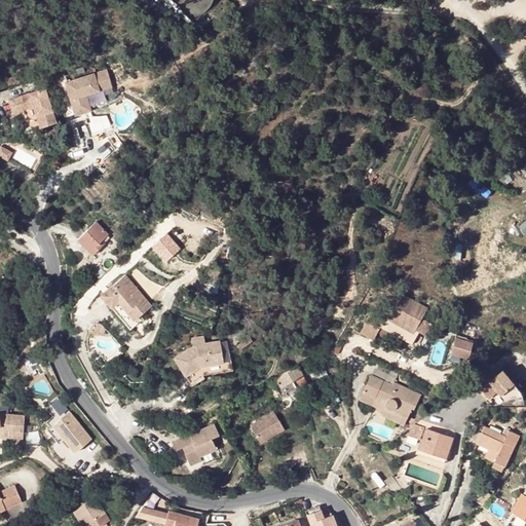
[(107,69),(65,81),(75,114),(91,109),(87,94),(112,86),(107,69)]
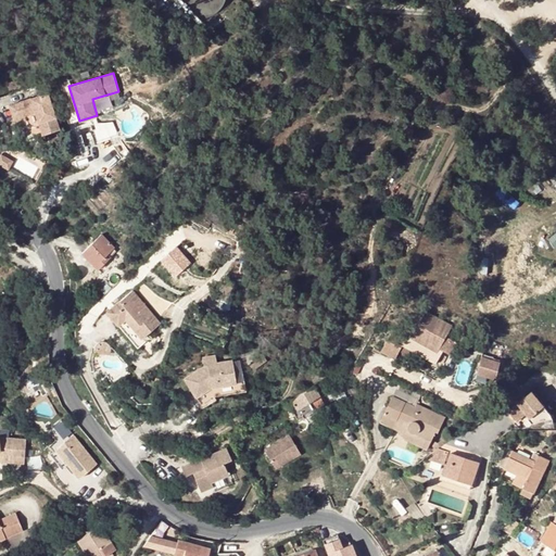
[(48,91),(10,103),(14,117),(35,111),(42,134),(60,127),(48,91)]
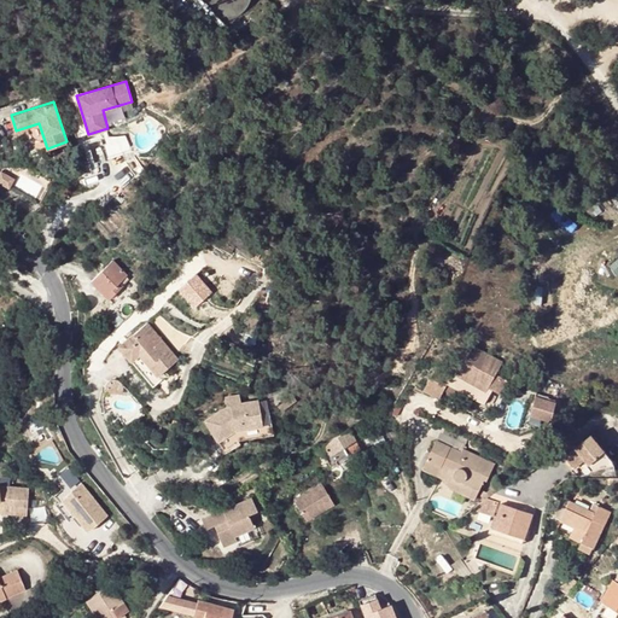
[(0,184),(6,187),(12,179),(1,172),(0,173),(0,184)]
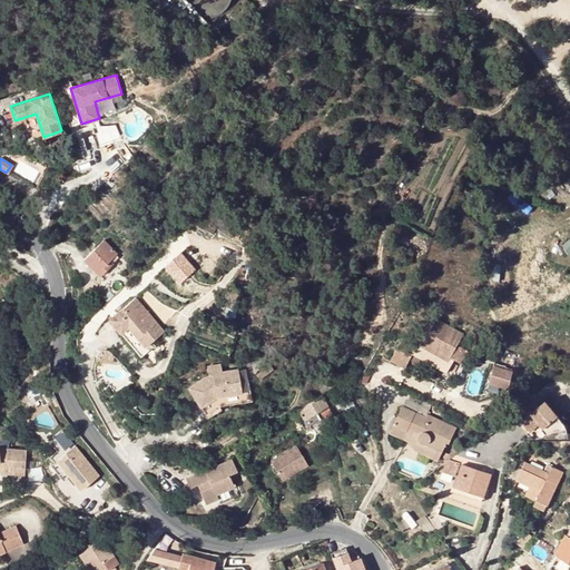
[(107,263),(110,261),(118,254),(105,239),(84,259),(100,277),(110,267),(107,263)]
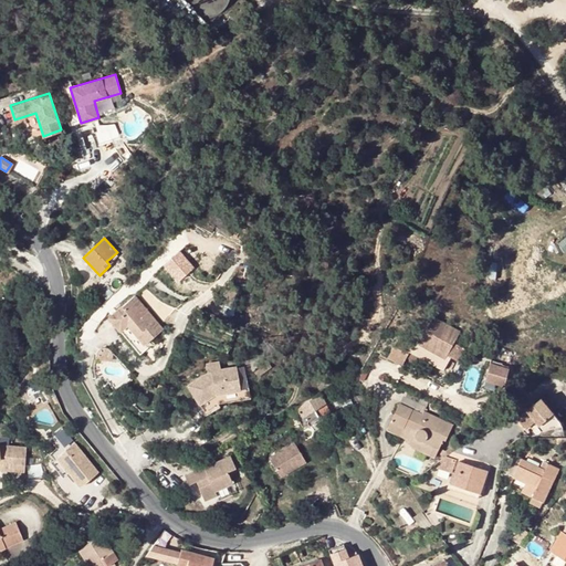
[(177,248),(159,263),(174,281),(192,266),(177,248)]
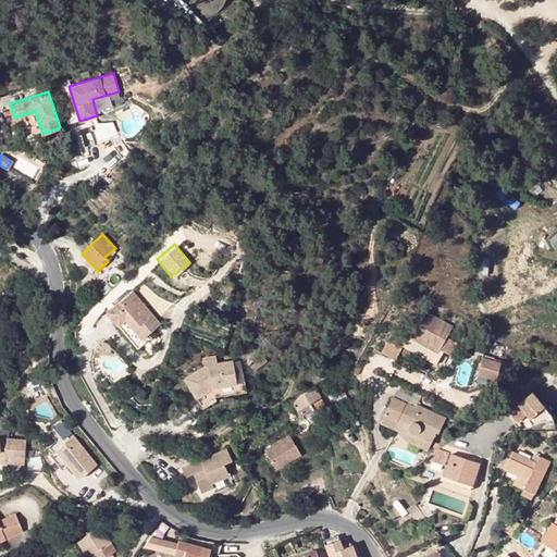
[(145,308),(144,306),(132,292),(106,312),(114,324),(122,318),(130,325),(140,339),(147,334),(145,308)]
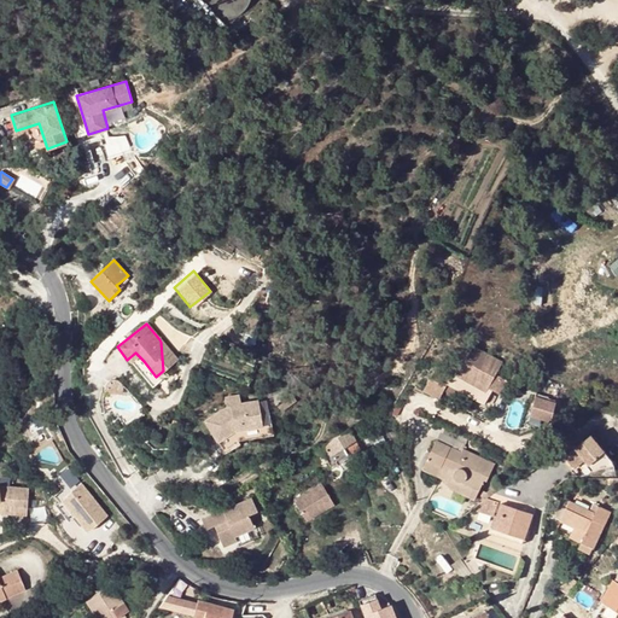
[(162,342),(159,339),(161,342),(163,371),(176,360),(162,342)]
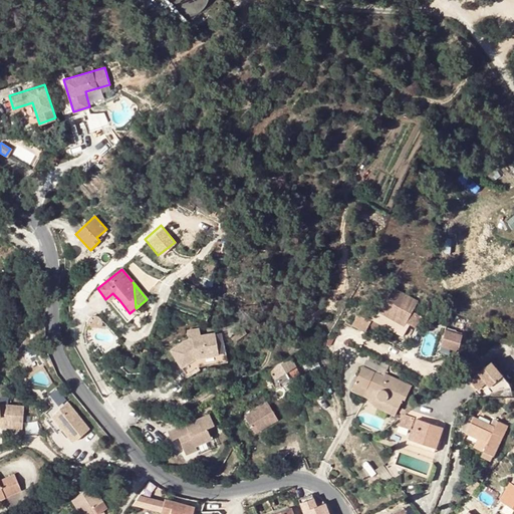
[(418,300),(394,287),(380,312),(377,310),(375,314),(362,307),(353,324),(366,331),(372,319),(386,325),(404,335),(409,326),(405,325),(407,321),(413,310),(418,300)]
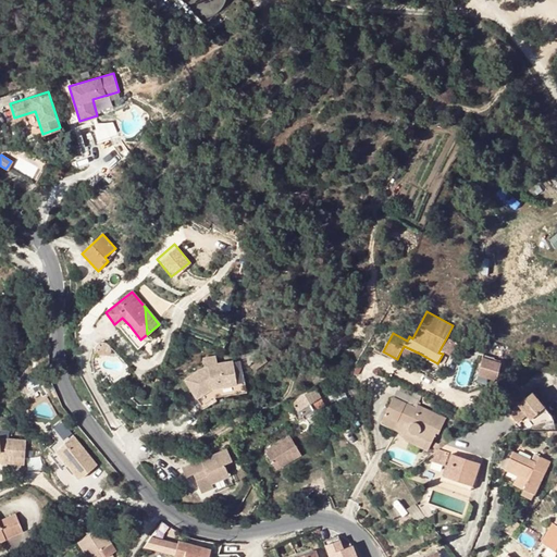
[(144,344),(140,339),(130,325),(122,318),(114,324),(121,332),(136,350),(144,344)]
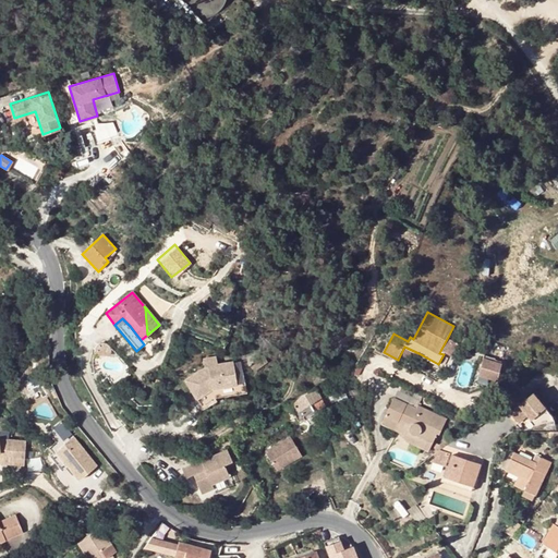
[(459,342),(448,337),(441,349),(453,355),(459,342)]
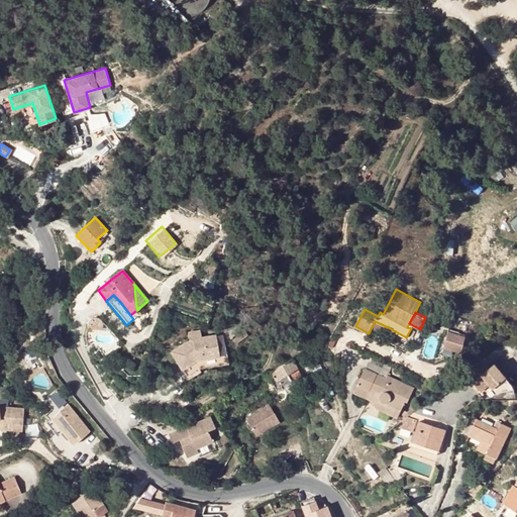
[(87,327),(87,329),(102,329),(102,322),(101,321),(99,320),(98,320),(97,319),(96,319),(94,319),(93,319),(91,320),(90,321),(88,322),(87,324),(87,325),(87,327)]
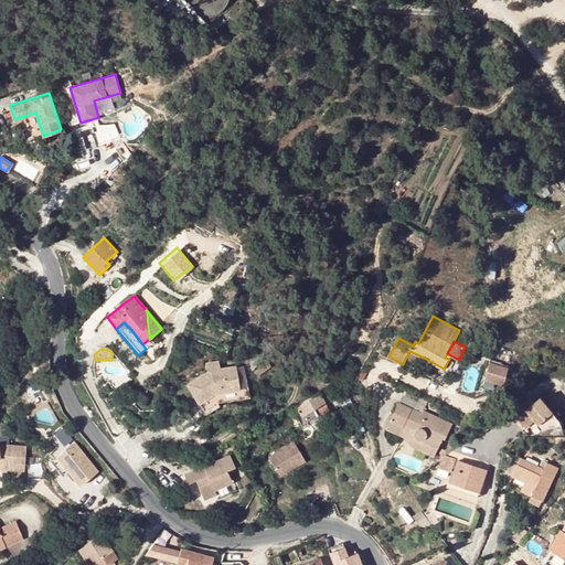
[(409,351),(403,364),(416,372),(424,358),(409,351)]
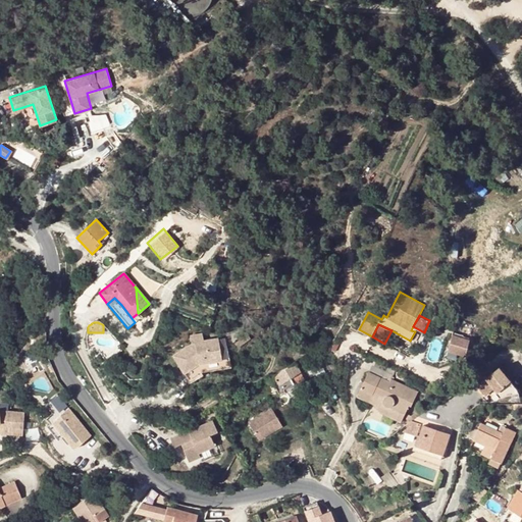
[(472,340),(453,334),(450,349),(468,353),(472,340)]
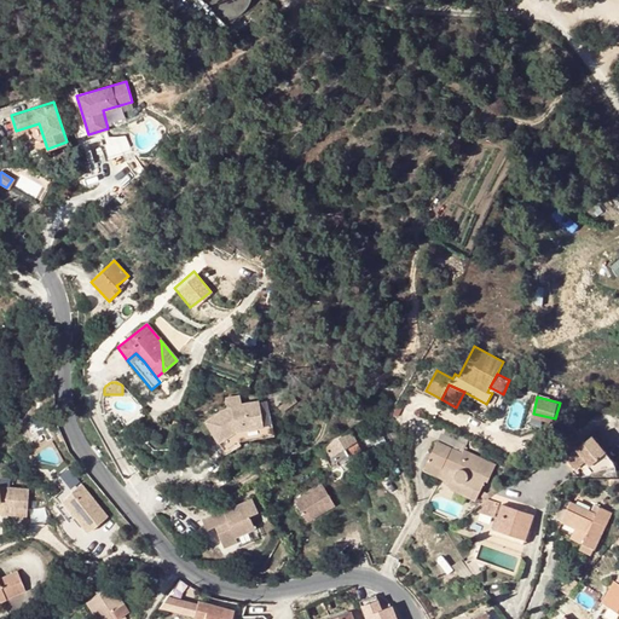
[(227,410),(207,423),(219,443),(230,435),(236,432),(236,429),(242,428),(243,432),(264,427),(260,401),(242,405),(241,398),(226,400),(227,410)]
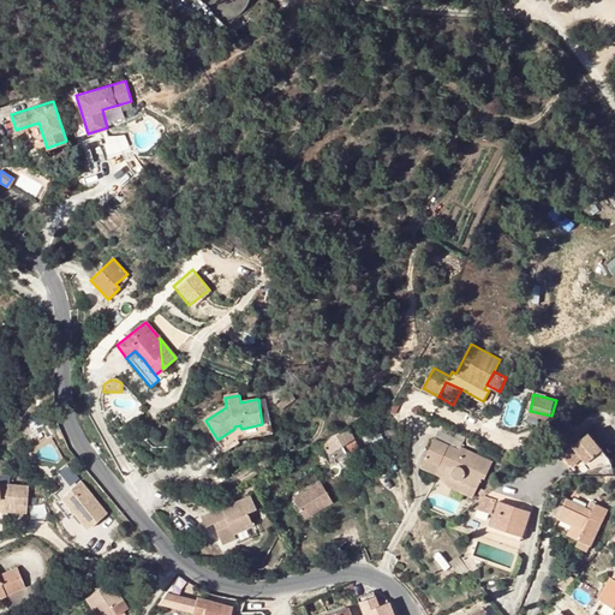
[(228,433),(218,440),(224,449),(238,440),(248,437),(273,433),(267,398),(258,399),(262,424),(242,429),(234,429),(228,433)]
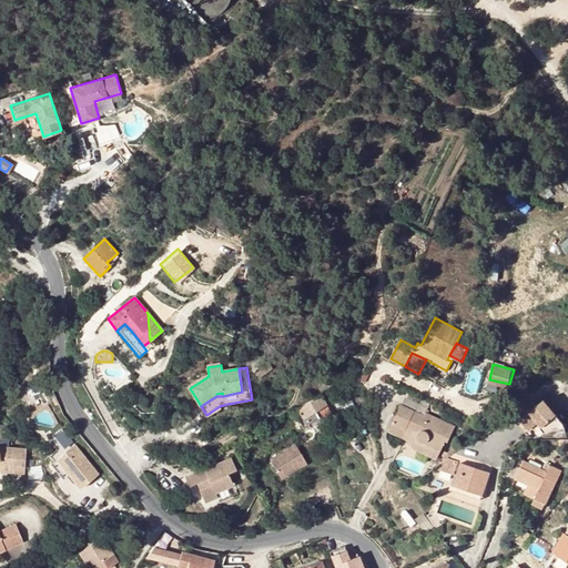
[(402,405),(416,413),(422,401),(407,393),(402,405)]
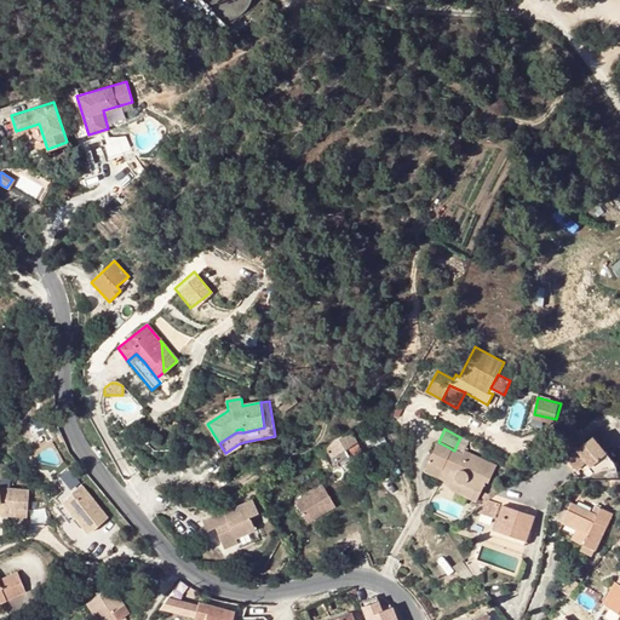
[(379,430),(368,436),(373,446),(385,440),(379,430)]
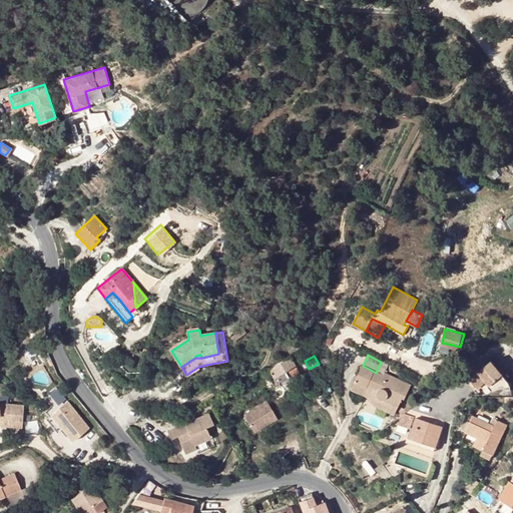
[(281,386),(292,380),(286,372),(296,366),(291,358),(290,357),(269,369),(272,374),(267,377),(238,392),(217,405),(213,407),(217,414),(224,410),(239,402),(273,384),(274,386),(279,383),(281,386)]
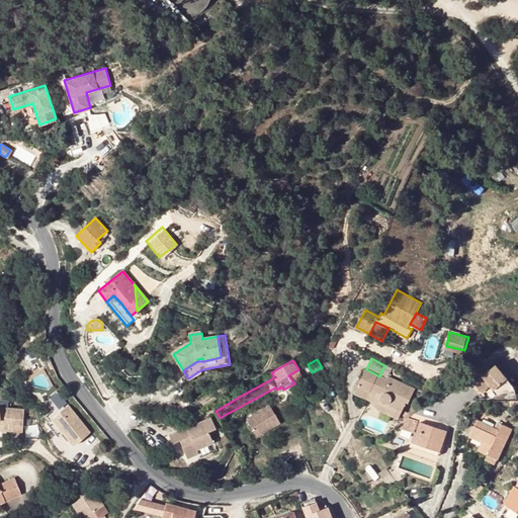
[(492,393),(495,396),(507,393),(511,391),(515,390),(513,386),(495,365),(483,375),(493,387),(489,391),(491,393),(492,393)]
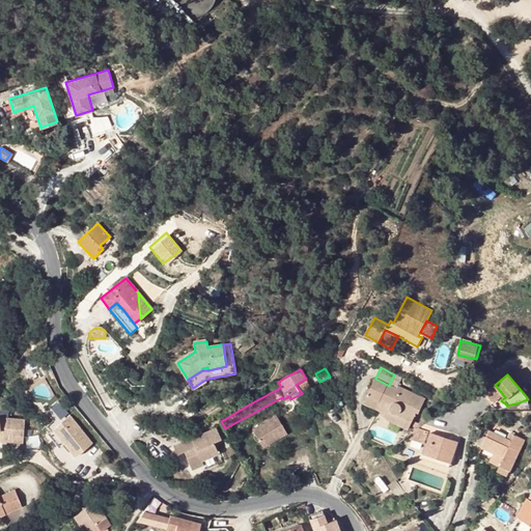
[(296,385),(302,393),(311,388),(306,379),(296,385)]
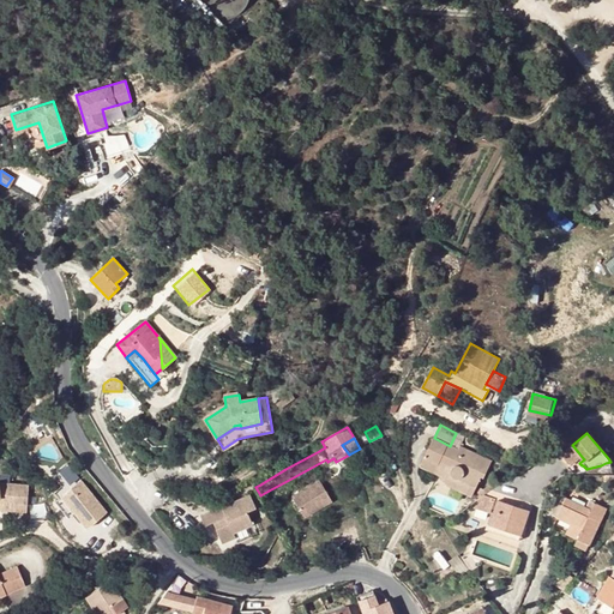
[(477,487),(482,476),(485,479),(493,461),(461,446),(459,450),(450,446),(434,438),(421,465),(435,471),(445,476),(445,480),(446,483),(451,485),(464,492),(467,489),(474,494),(477,487)]
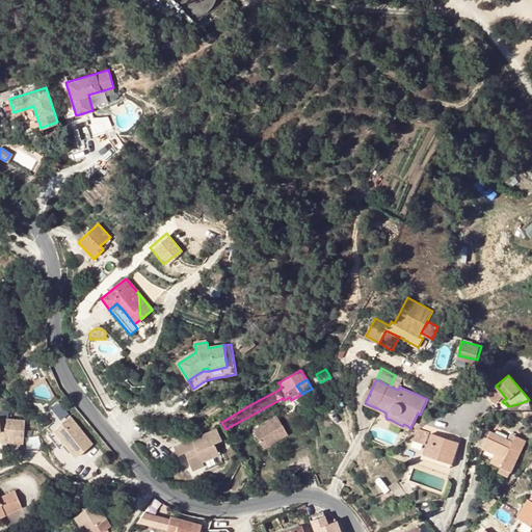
[(61,401),(52,406),(60,420),(69,415),(61,401)]
